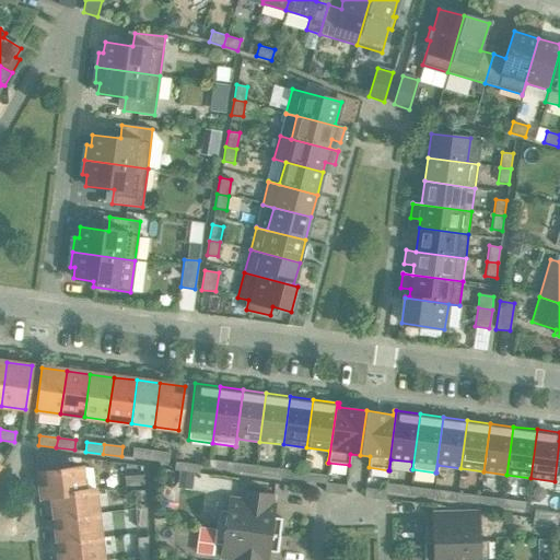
[(150,461),(151,451),(133,447),(131,457),(150,461)]
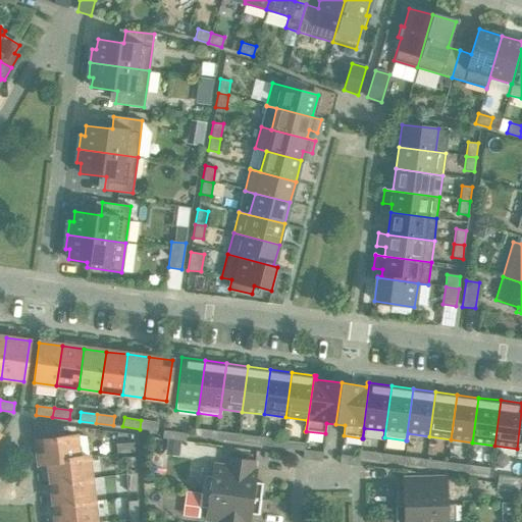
[(156,431),(158,422),(141,420),(140,429),(156,431)]
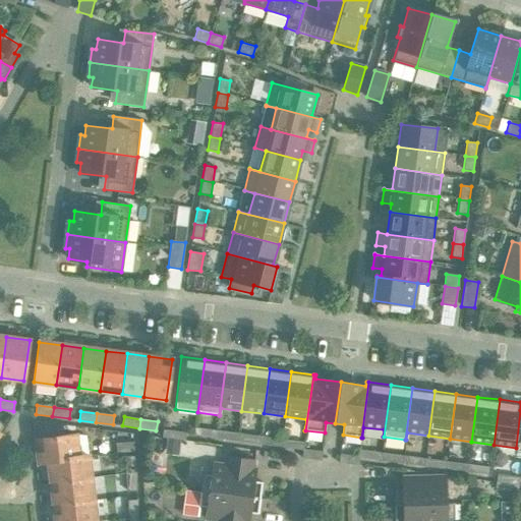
[(216,438),(217,430),(194,427),(193,435),(216,438)]
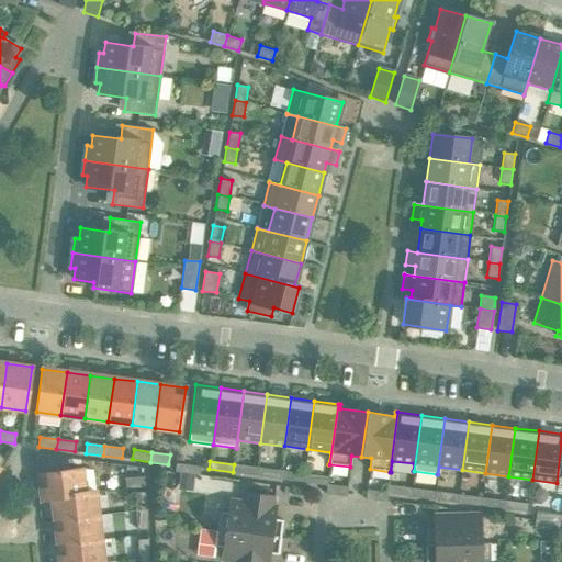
[(199,474),(200,468),(200,467),(176,463),(175,471),(199,474)]
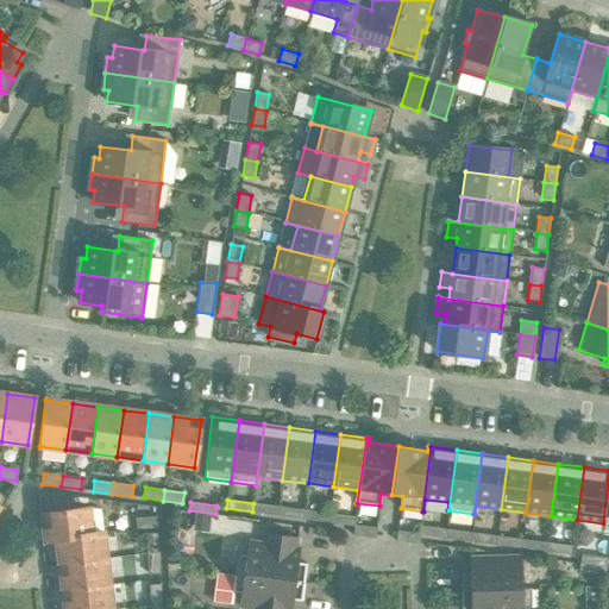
[(278,515),(280,507),(253,503),(252,512),(278,515)]
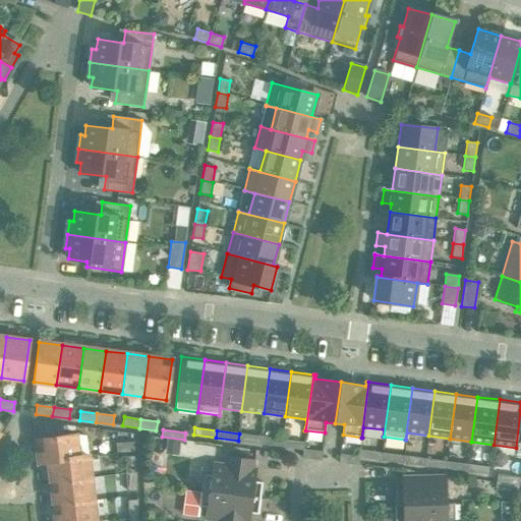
[(259,444),(261,437),(239,433),(238,441),(259,444)]
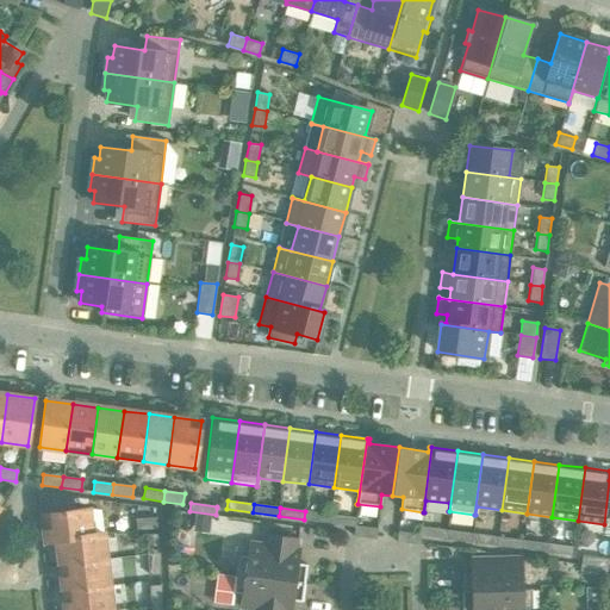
[(92,533),(88,509),(42,514),(44,541),(103,534),(103,531),(92,533)]
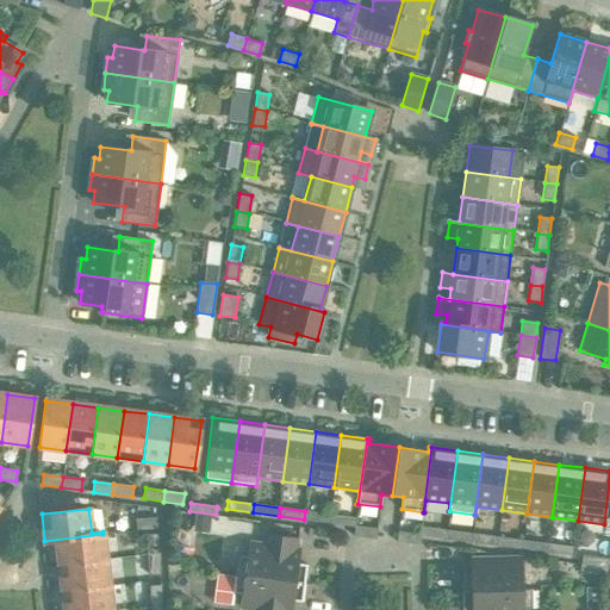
[(330,523),(330,515),(305,511),(304,520),(330,523)]
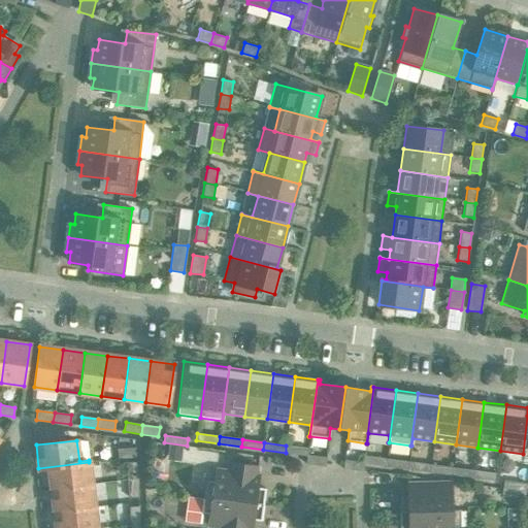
[(307,456),(308,449),(286,446),(286,453),(307,456)]
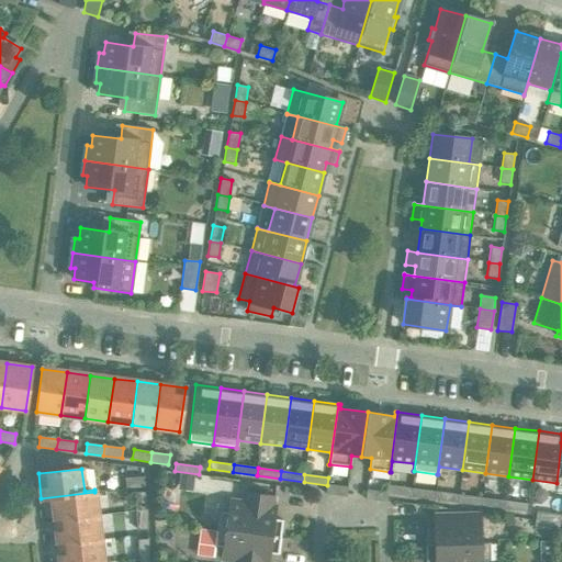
[(144,486),(144,476),(125,478),(125,487),(144,486)]
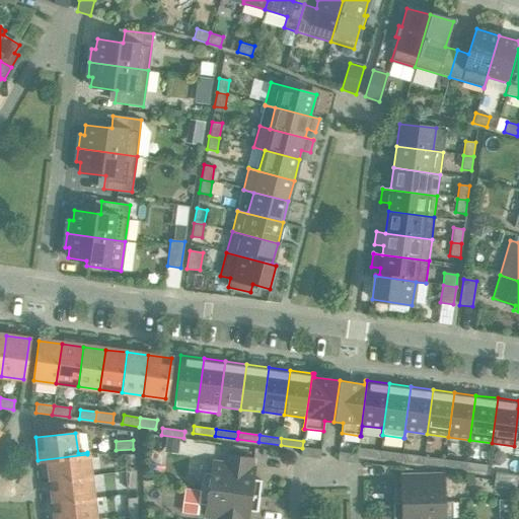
[(319,458),(320,450),(302,448),(300,456),(319,458)]
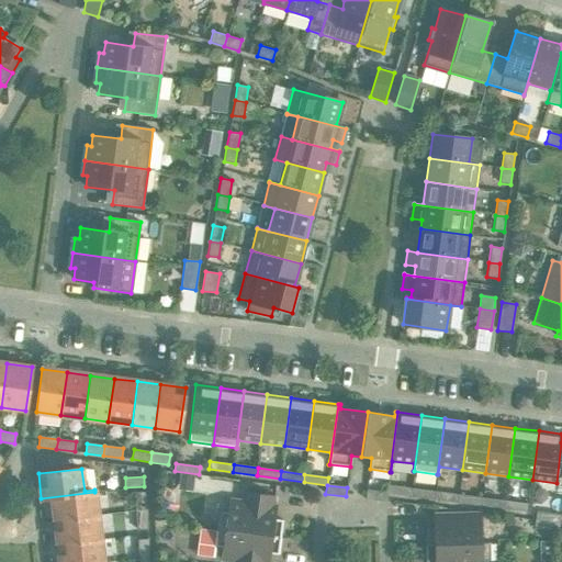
[(411,496),(412,489),(388,485),(386,493),(388,493),(411,496)]
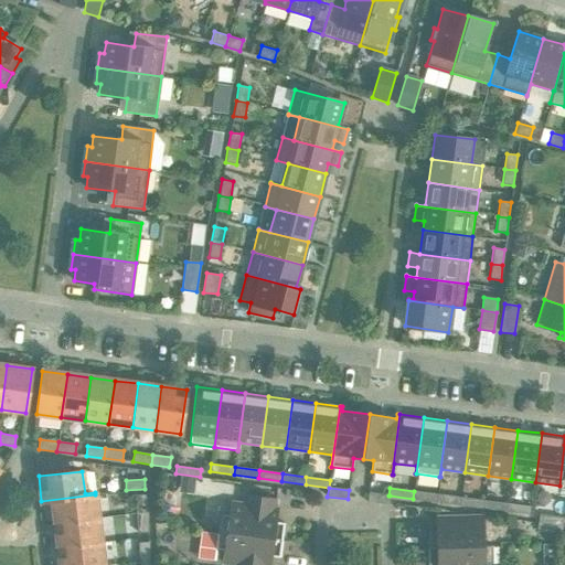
[(436,502),(437,494),(414,491),(413,499),(436,502)]
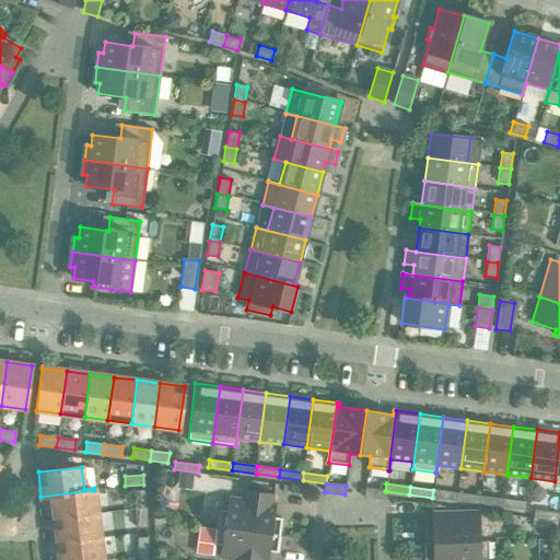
[(384,500),(386,491),(385,491),(365,488),(364,498),(384,500)]
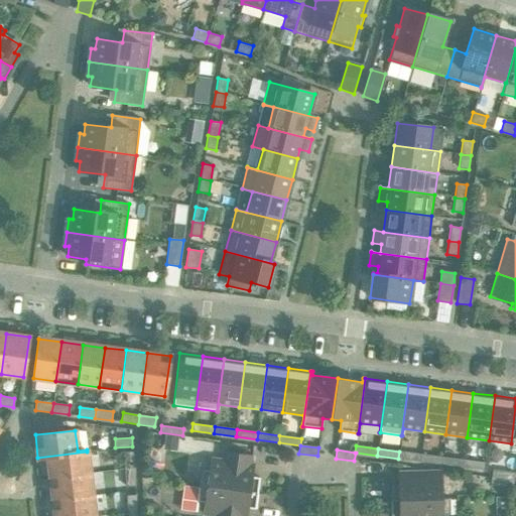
[(49,478),(90,474),(87,452),(37,458),(37,459),(47,458),(49,478)]
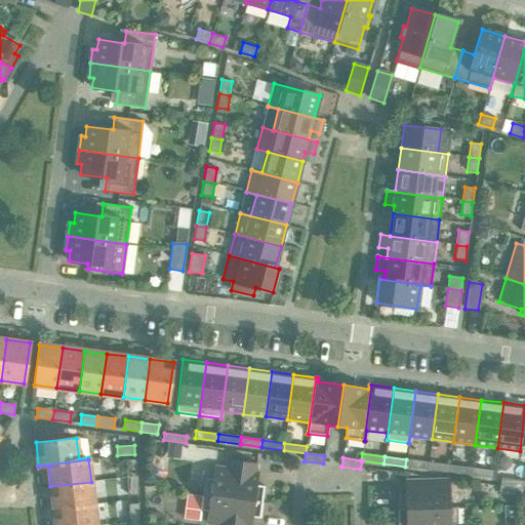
[(136,477),(135,459),(125,460),(126,477),(136,477)]
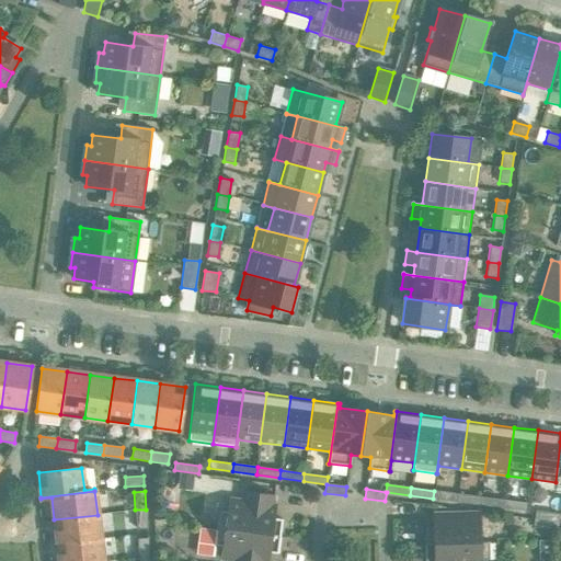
[(277,495),(274,495),(243,491),(241,504),(228,502),(227,511),(219,510),(217,528),(279,537),(282,519),(274,518),(277,495)]
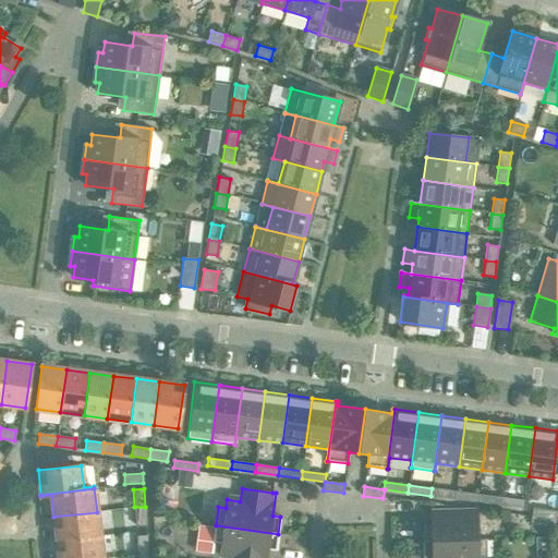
[(455,499),(456,492),(432,488),(431,496),(455,499)]
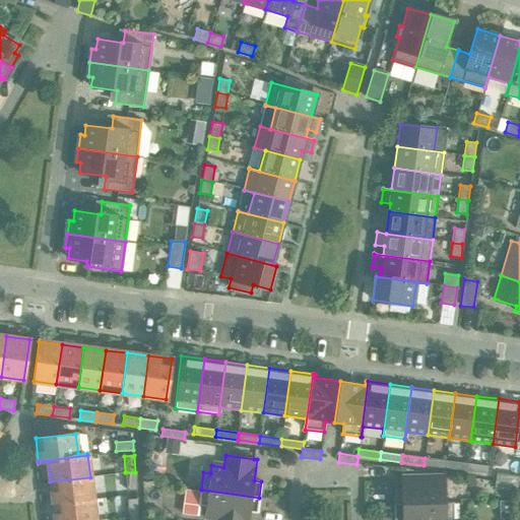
[(445,468),(446,461),(425,458),(424,465),(445,468)]
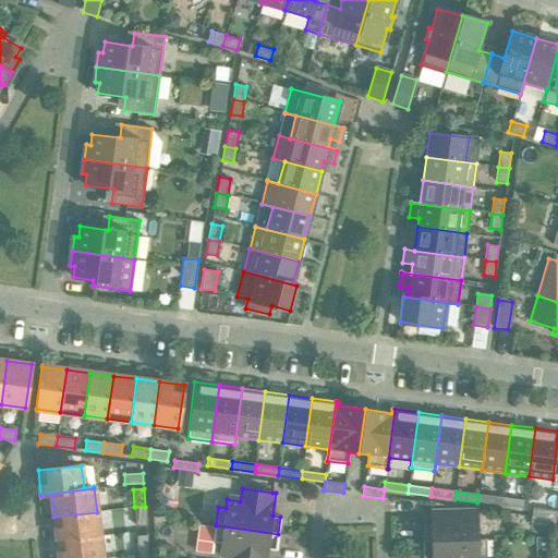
[(501,506),(502,498),(478,495),(477,502),(501,506)]
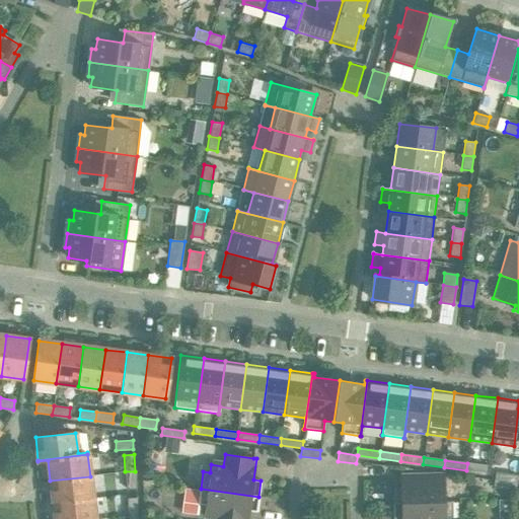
[(488,473),(489,465),(467,463),(466,470),(488,473)]
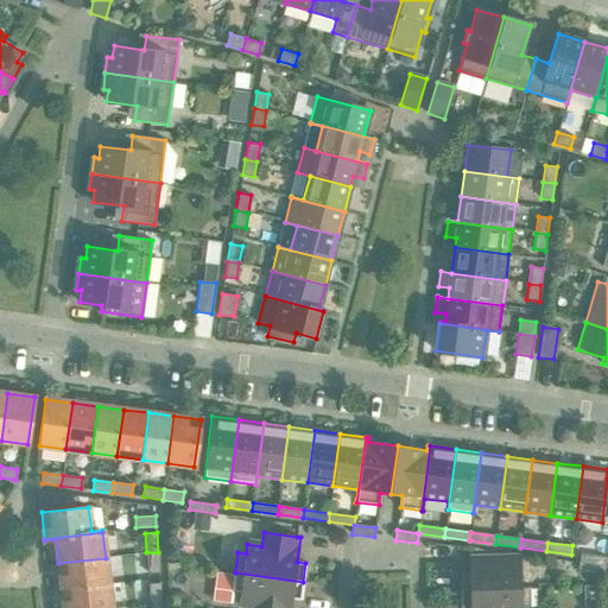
[(159,571),(158,552),(146,552),(147,572),(159,571)]
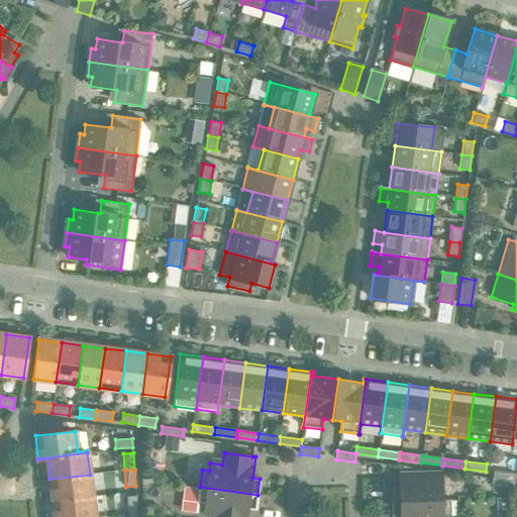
[(443,499),(442,476),(442,471),(398,472),(398,486),(391,486),(392,502),(450,500),(450,499),(443,499)]
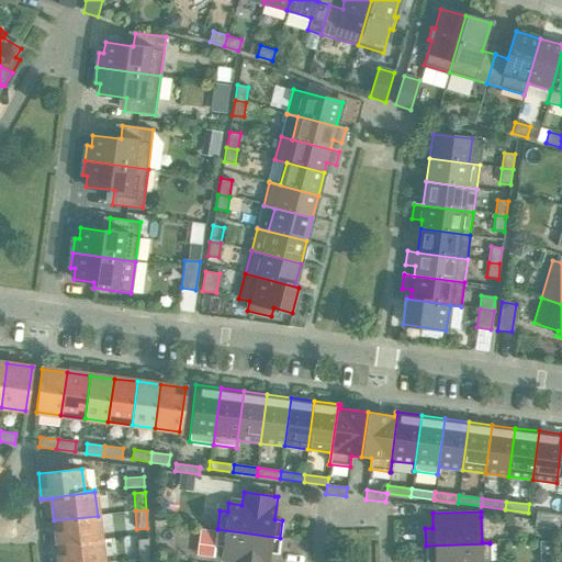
[(558,531),(560,517),(560,515),(536,512),(534,528),(558,531)]
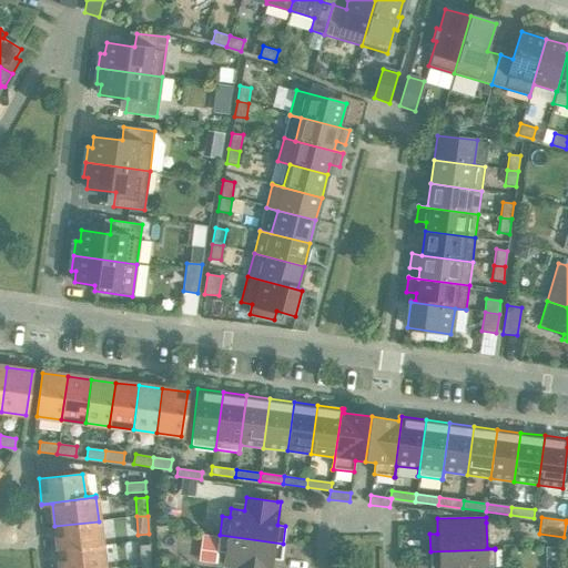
[(102,545),(99,521),(54,526),(58,550),(102,545)]
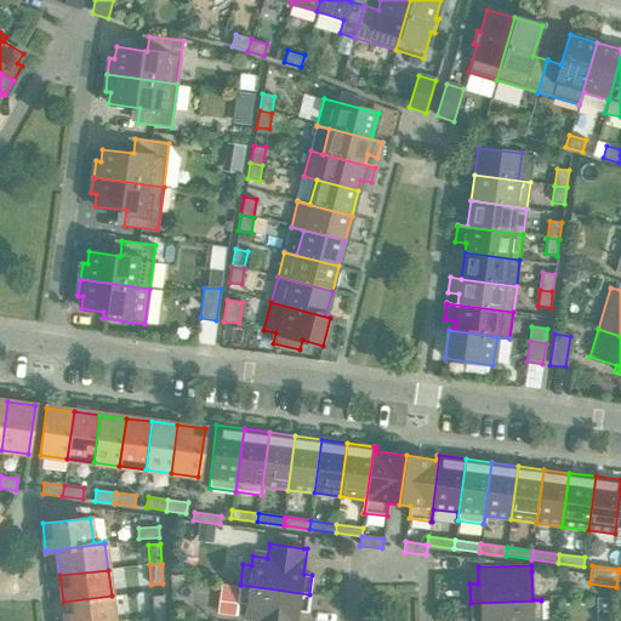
[(307,613),(309,594),(240,585),(238,602),(246,603),(244,620),(251,620),(297,620),(298,611),(307,613)]
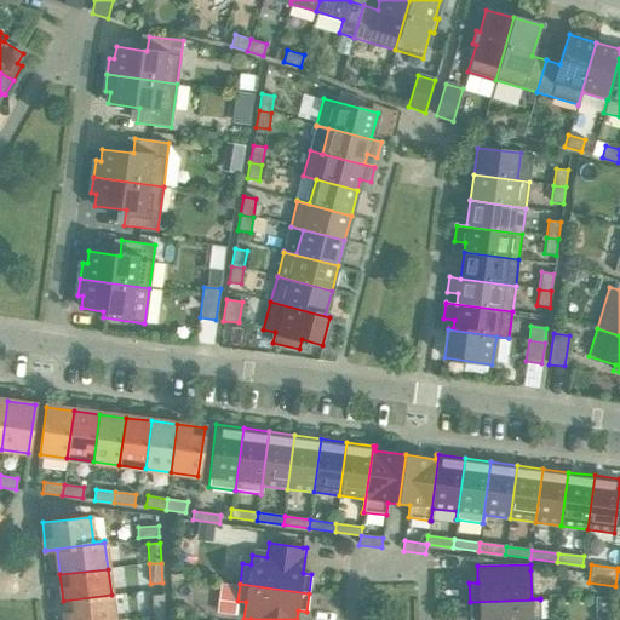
[(114,619),(112,595),(63,601),(64,619),(114,619)]
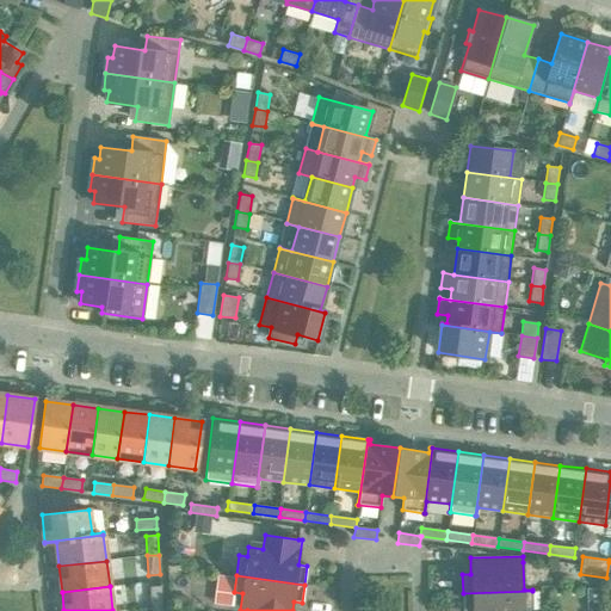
[(161,606),(160,586),(149,587),(150,606),(161,606)]
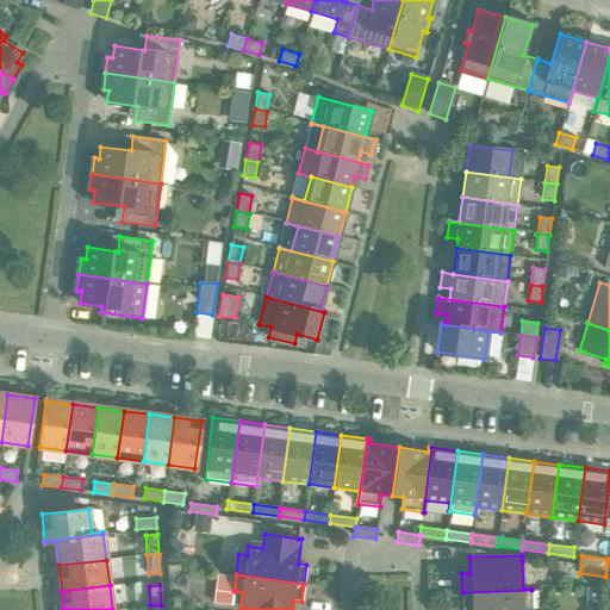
[(523,609),(531,609),(531,590),(462,592),(462,609),(523,609)]
